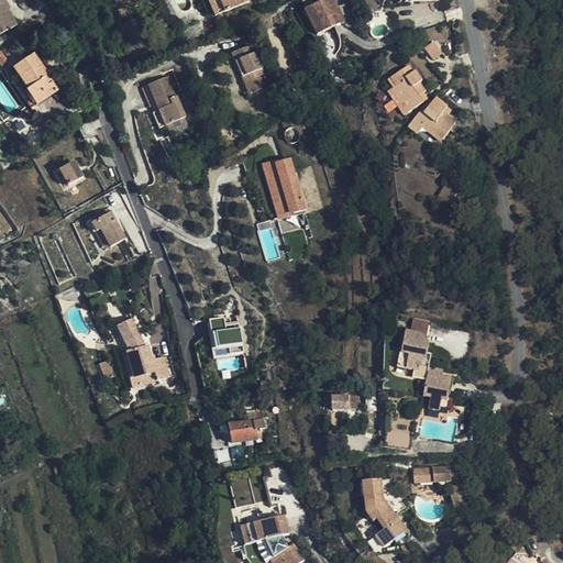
[(0,0),(0,33),(15,24),(7,9),(9,8),(4,0),(0,0)]
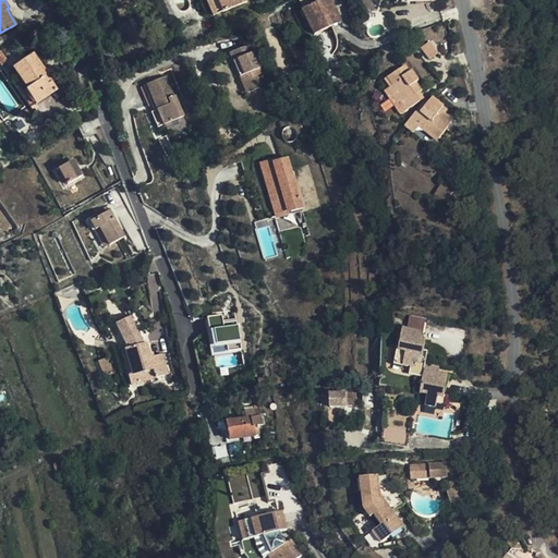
[(205,0),(211,16),(222,11),(217,0),(205,0)]
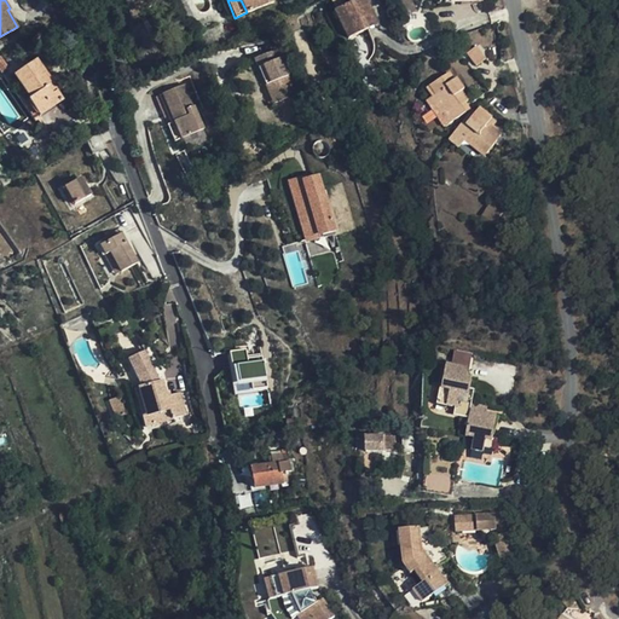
[(273,1),(272,0),(241,0),(247,12),(273,1)]
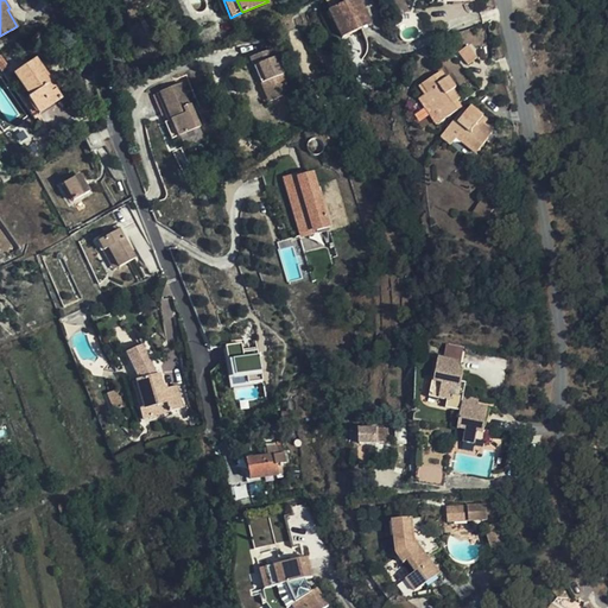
[(337,39),(358,29),(352,16),(361,11),(355,0),(346,0),(324,11),(337,39)]
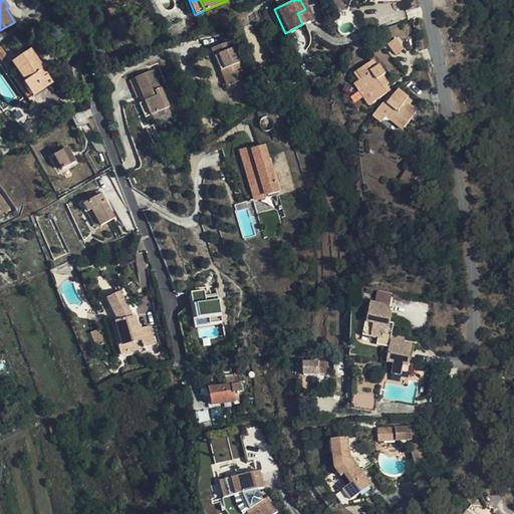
[(302,24),(309,21),(311,20),(310,19),(305,9),(297,13),(302,24)]
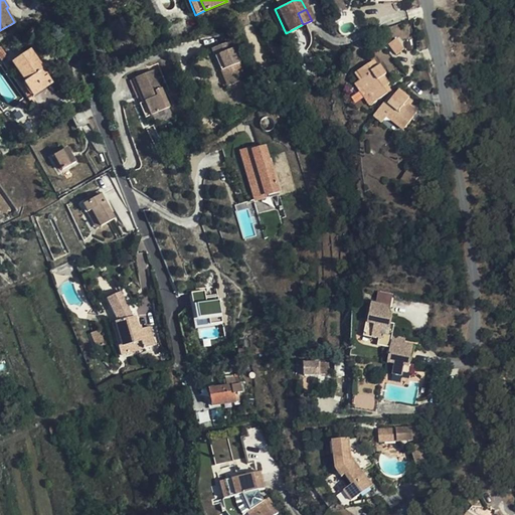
[(397,38),(389,43),(395,53),(403,49),(397,38)]
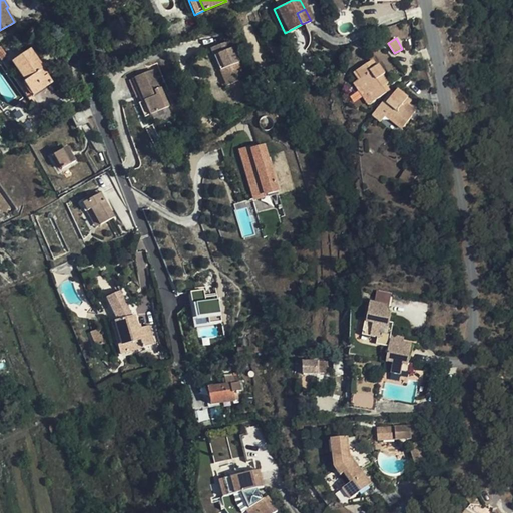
[(226,41),(215,46),(231,83),(241,80),(226,41)]
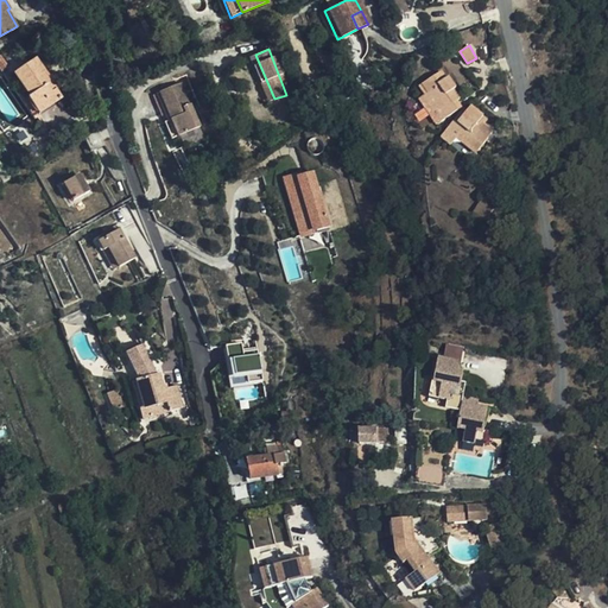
[(274,99),(255,55),(247,57),(258,83),(263,82),(270,101),(274,99)]
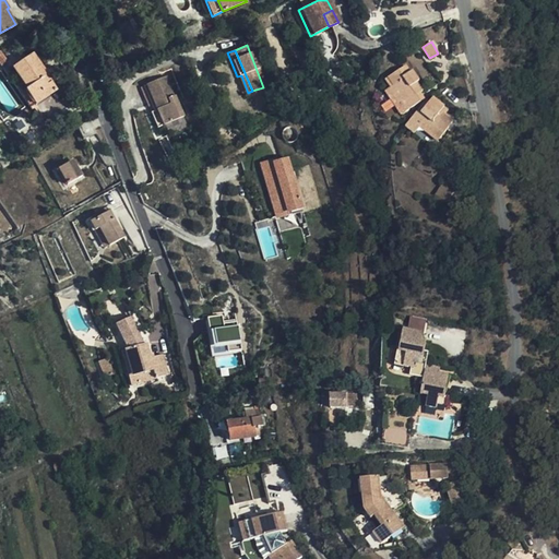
[(52,82),(33,54),(12,68),(27,90),(25,91),(35,105),(56,90),(51,83),(52,82)]
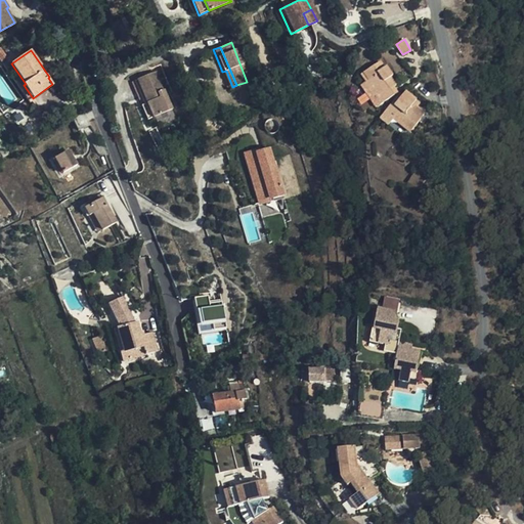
[(364,84),(375,98),(377,97),(381,104),(395,94),(391,89),(394,87),(396,86),(390,78),(393,76),(387,67),(385,68),(381,62),(364,73),(369,81),(364,84)]
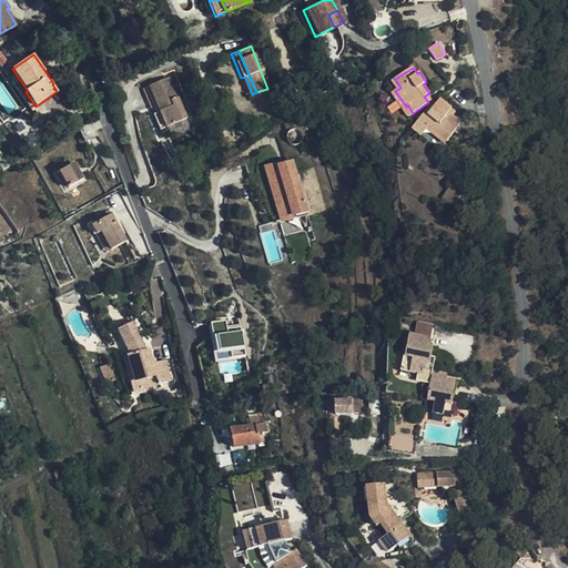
[(145,83),(163,125),(182,118),(165,75),(145,83)]
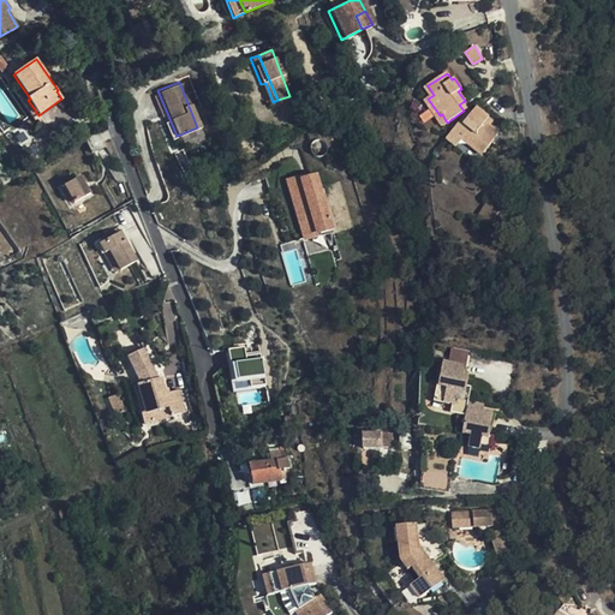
[(266,83),(261,84),(268,103),(273,102),(266,83)]
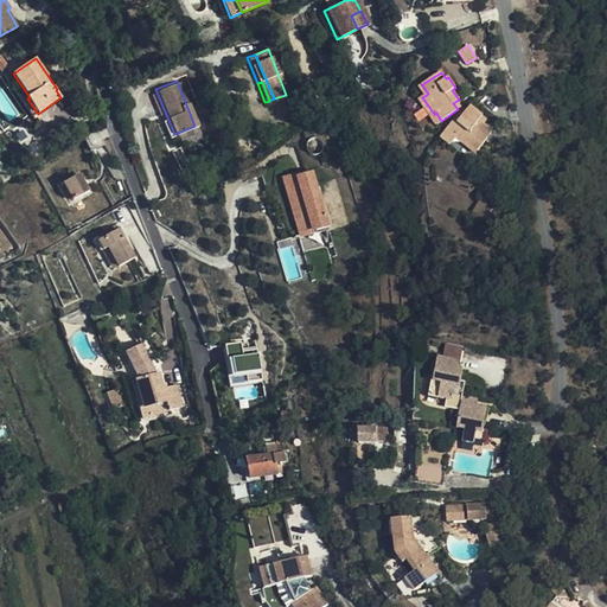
[(167,136),(174,134),(155,89),(152,90),(163,117),(159,119),(167,136)]
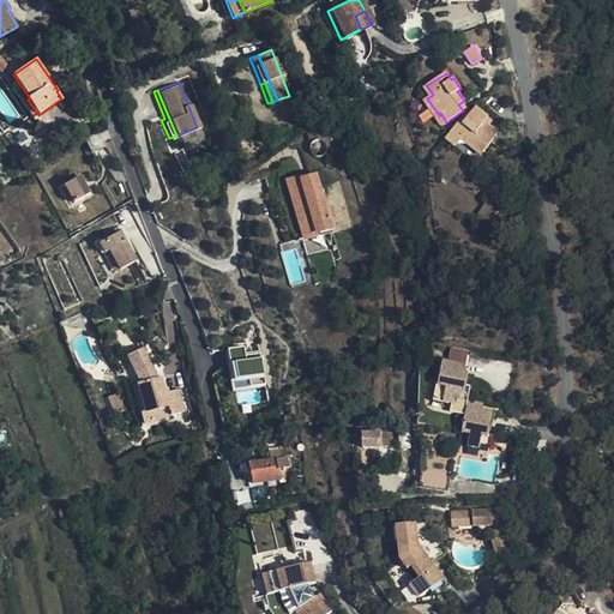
[(488,118),(475,108),(471,113),(468,110),(453,128),(462,137),(482,152),(498,133),(489,126),(485,122),(488,118)]
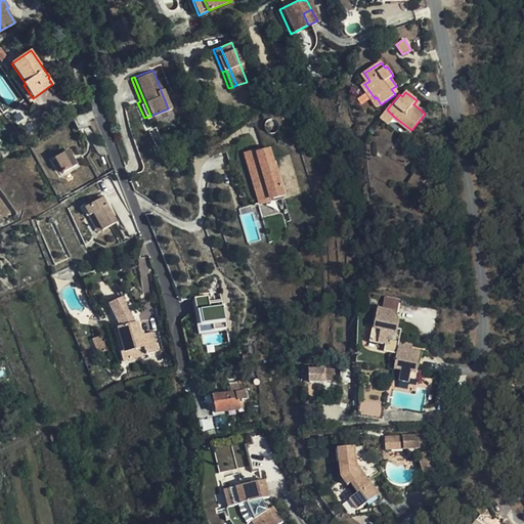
[(377,97),(375,98),(372,100),(376,107),(381,104),(377,97)]
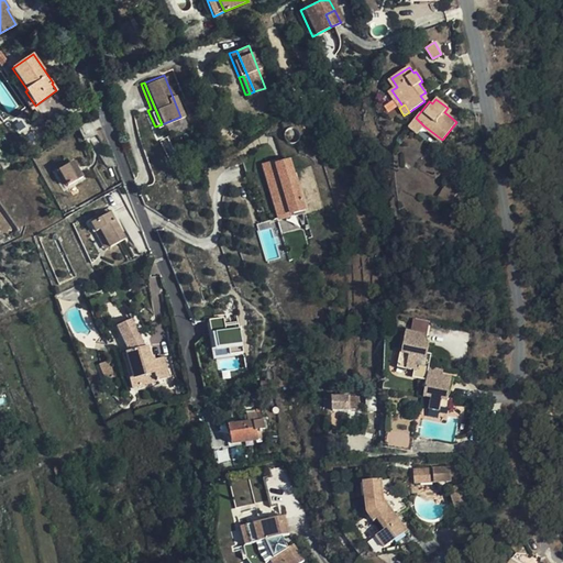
[(416,118),(409,127),(417,133),(421,128),(423,125),(416,118)]
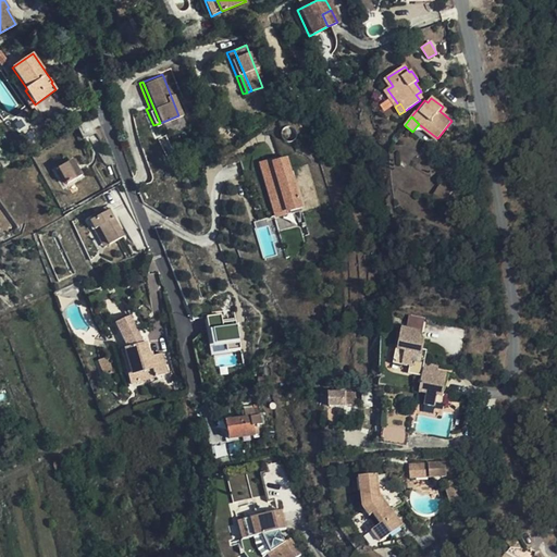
[(84,138),(96,132),(89,120),(77,126),(84,138)]
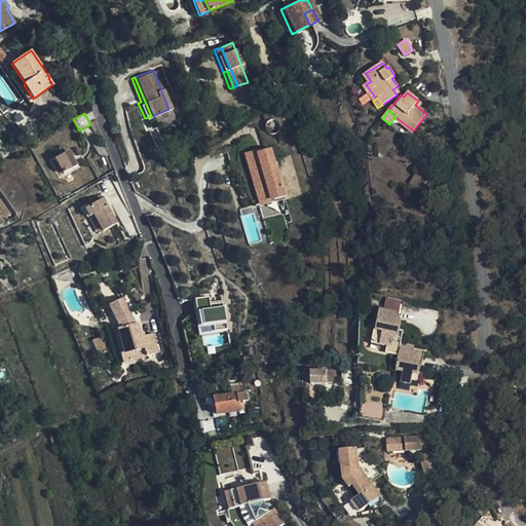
[(396,117),(393,119),(411,134),(413,130),(396,117)]
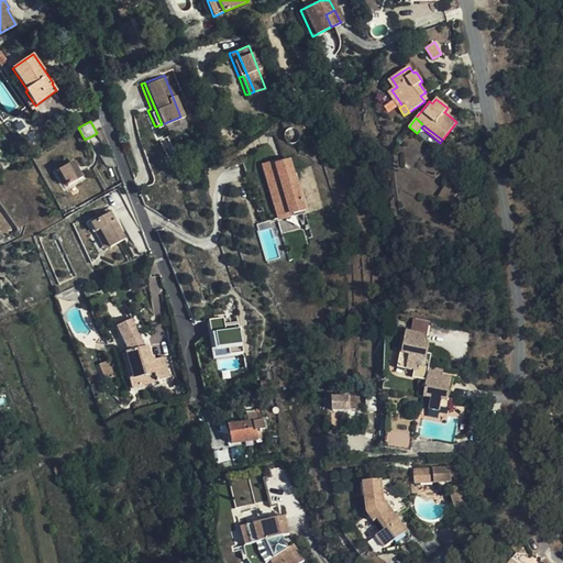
[(291,155),(262,163),(277,218),(307,210),(291,155)]
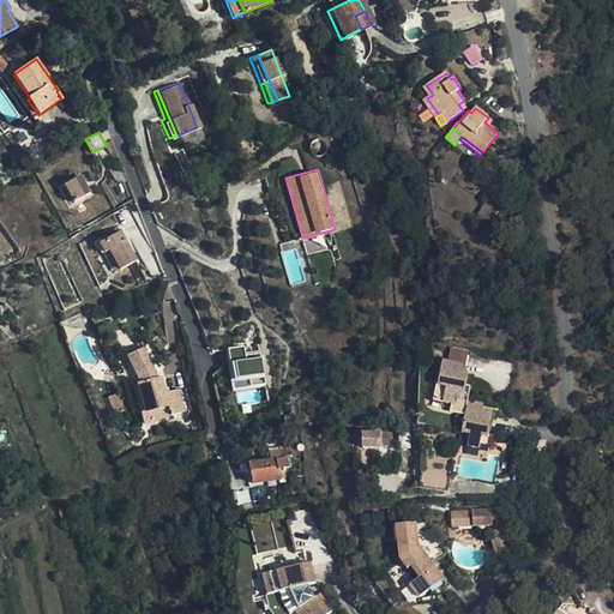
[(73,203),(90,193),(80,176),(64,186),(73,203)]
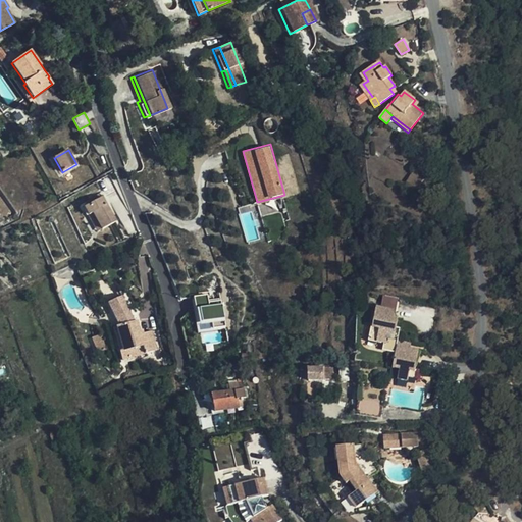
[(417,188),(425,176),(415,170),(407,181),(417,188)]
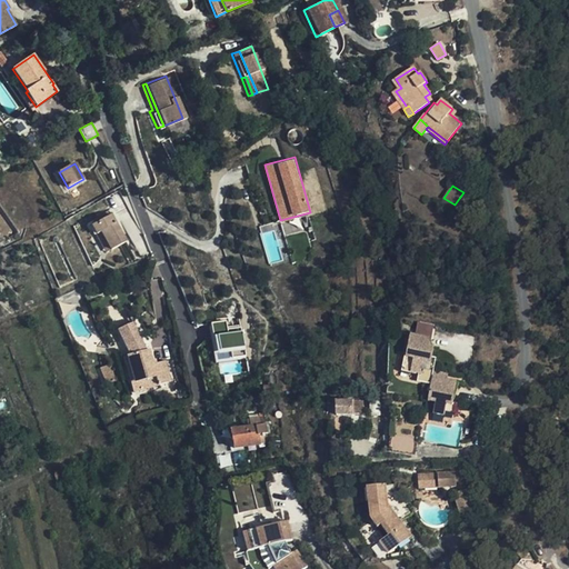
[(101,232),(110,250),(127,241),(111,215),(91,226),(96,236),(101,232)]
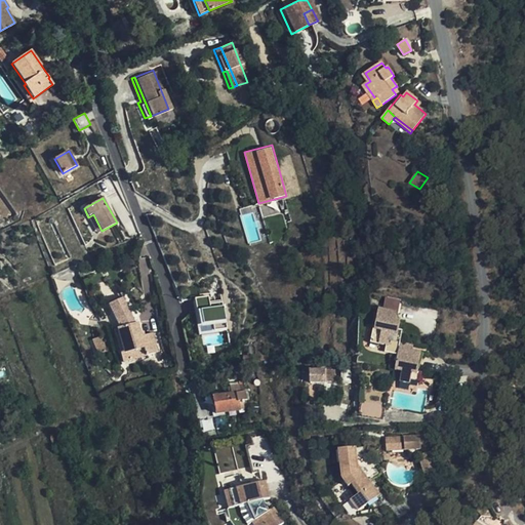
[(97,233),(102,231),(93,214),(88,217),(97,233)]
